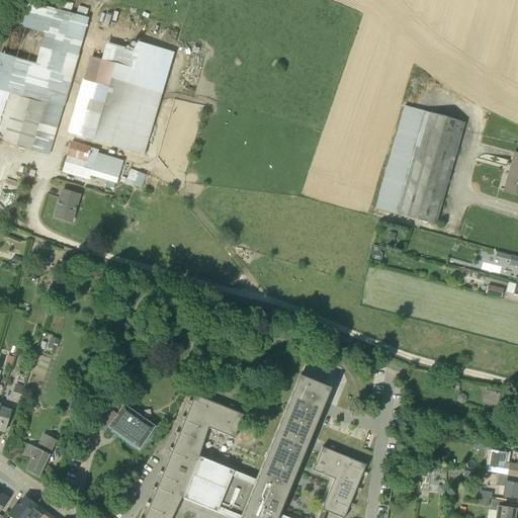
[(117,109),(130,68),(101,60),(94,82),(83,79),(68,133),(125,150),(130,135),(132,136),(134,126),(126,124),(130,113),(117,109)]
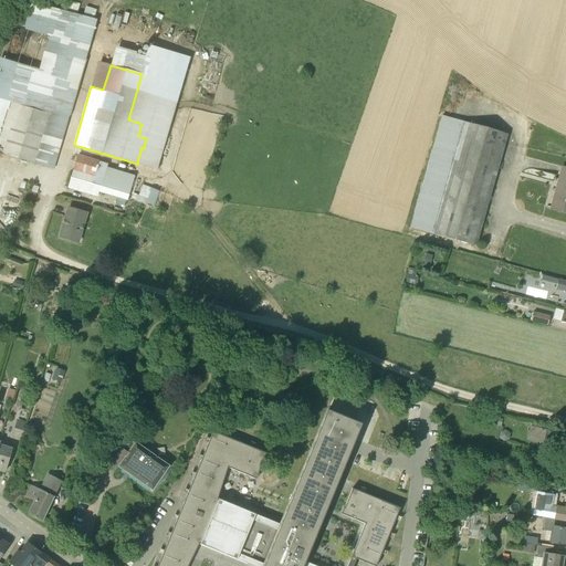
[(69,109),(28,97),(25,106),(7,101),(0,122),(0,154),(51,169),(59,142),(60,143),(69,109)]
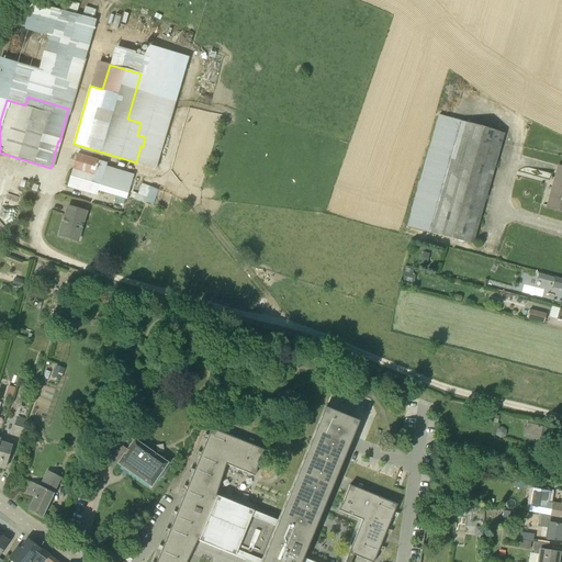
[(461,122),(451,120),(441,116),(409,227),(429,233),(452,238),(450,245),(462,248),(463,242),(472,245),(504,133),(461,121),(461,122)]
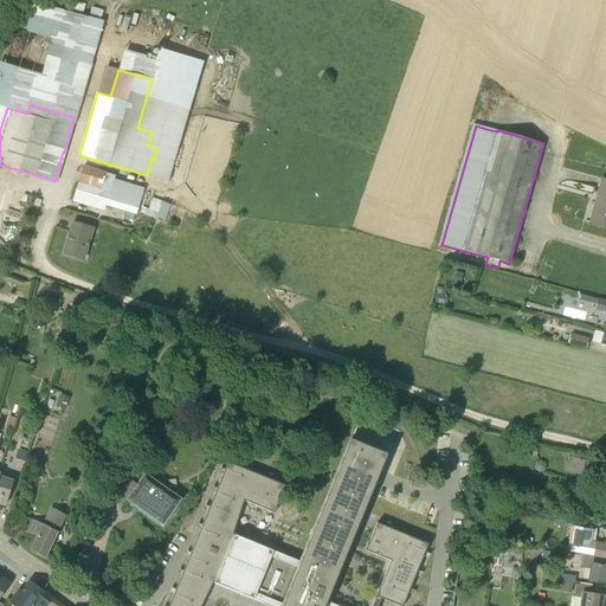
[(102,189),(103,188),(108,173),(83,166),(78,182),(102,189)]
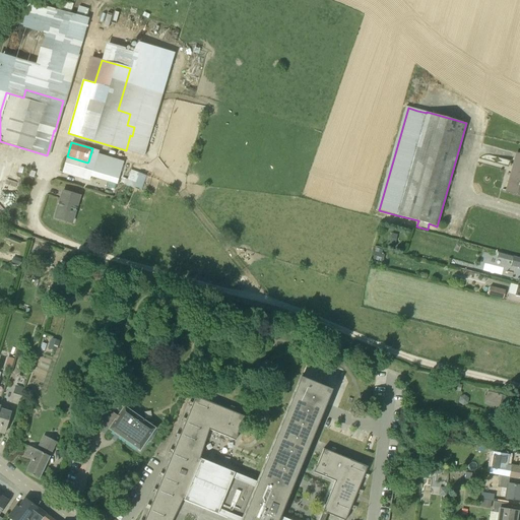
[(519,154),(515,153),(505,191),(519,195),(519,154)]
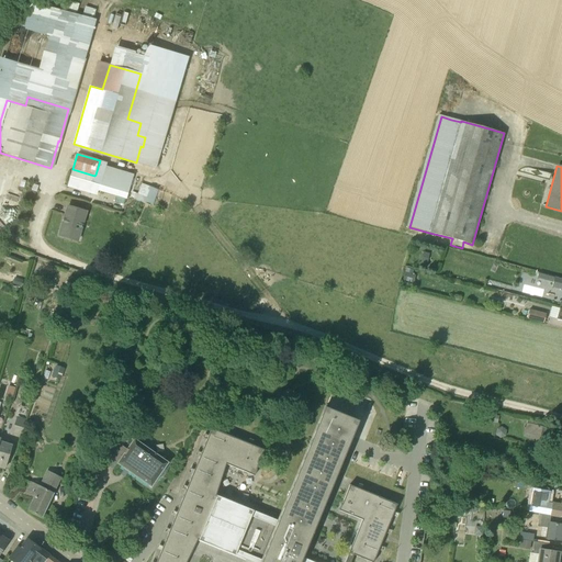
[(90,194),(96,177),(72,170),(67,188),(90,194)]
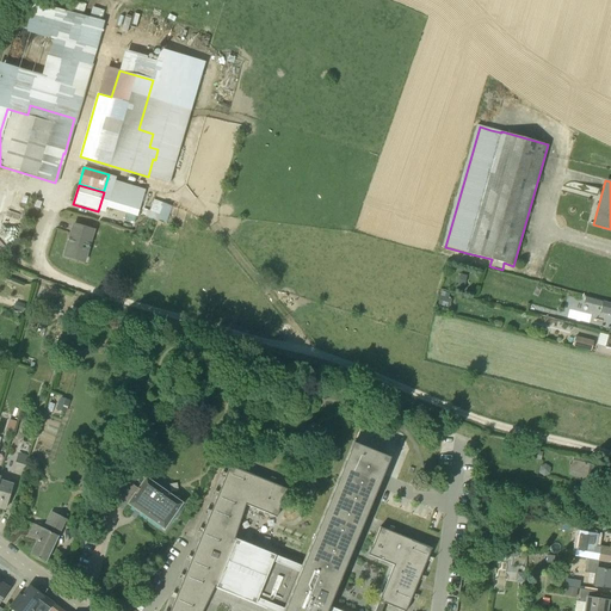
[(154,198),(149,216),(167,221),(172,204),(154,198)]
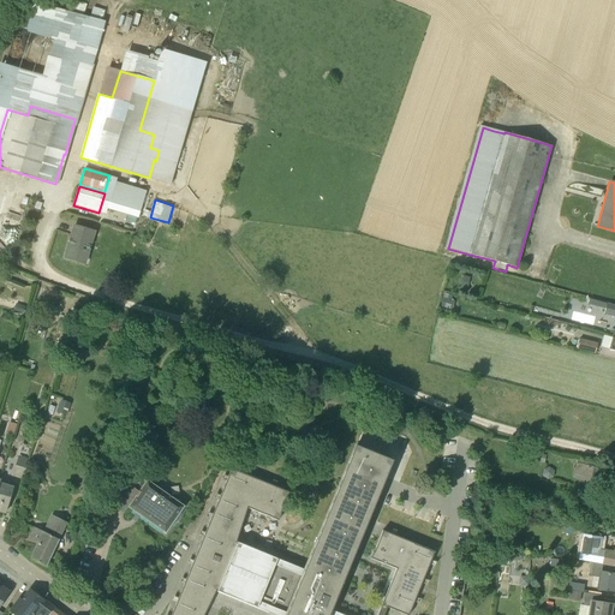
[(85,264),(96,231),(73,225),(63,258),(85,264)]
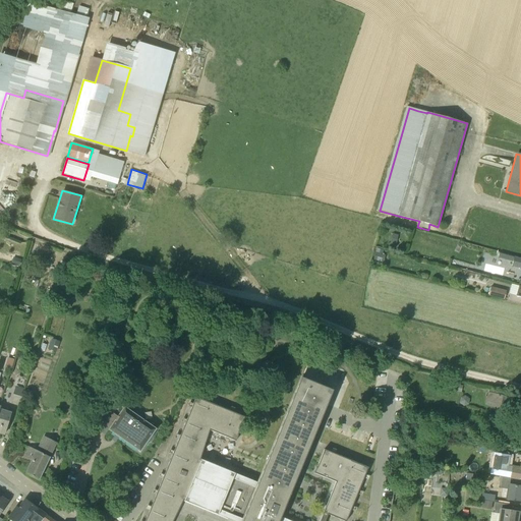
[(513,263),(514,256),(500,253),(499,258),(513,263)]
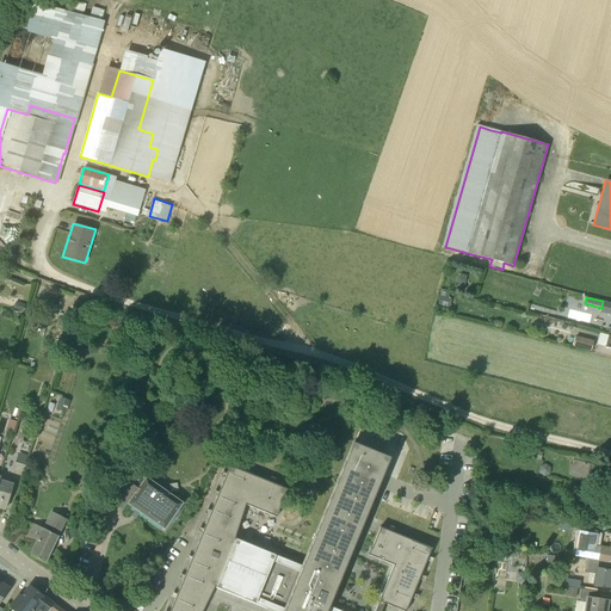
[(610,303),(603,301),(602,308),(600,312),(610,314),(610,303)]
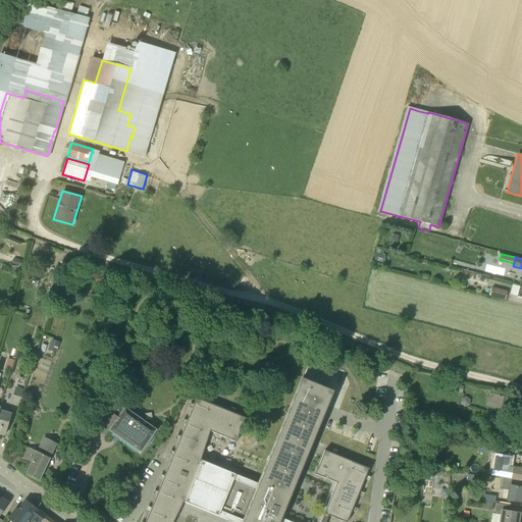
[(27,271),(24,280),(30,282),(33,273),(27,271)]
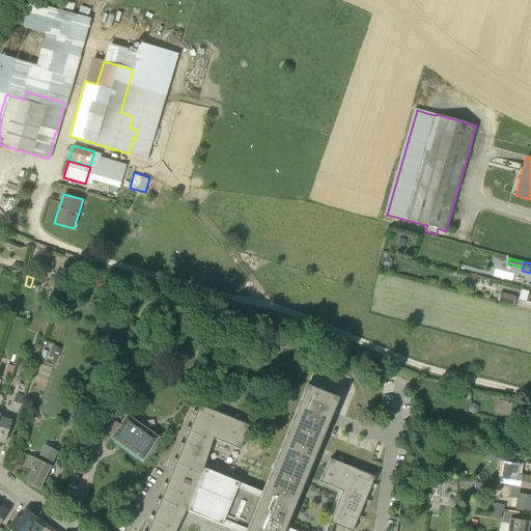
[(515,306),(518,298),(501,294),(499,302),(515,306)]
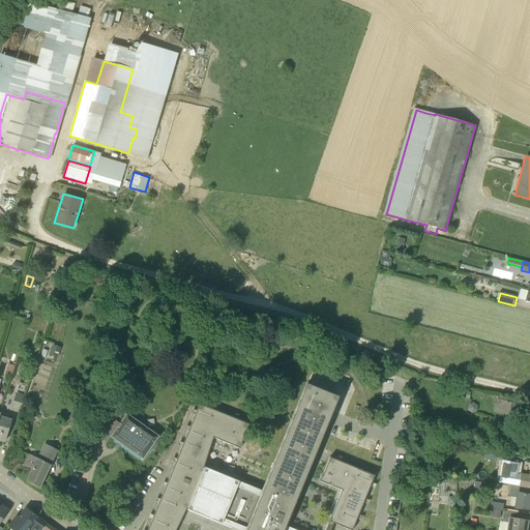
[(54,345),(51,355),(56,357),(59,347),(54,345)]
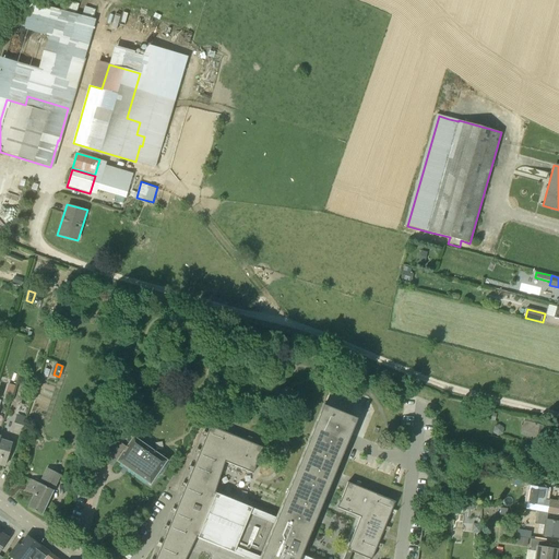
[(12,397),(15,387),(8,384),(4,395),(12,397)]
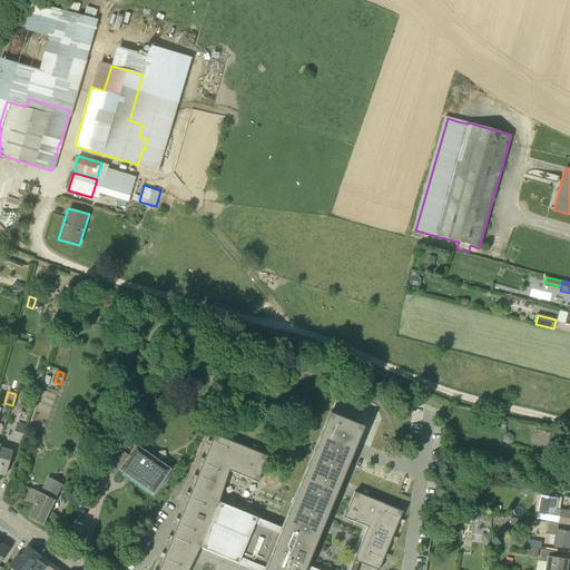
[(355,569),(359,562),(353,561),(349,569),(317,569),(307,566),(363,426),(330,413),(301,482),(282,528),(218,502),(199,548),(254,569),(355,569)]
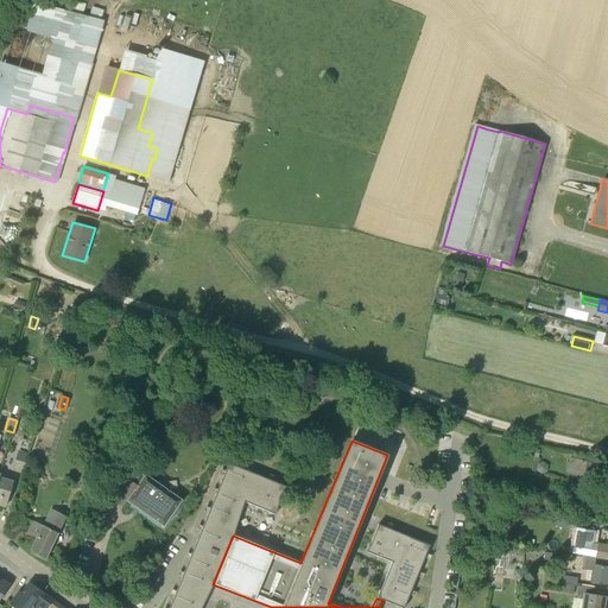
[(23,472),(29,454),(18,450),(12,469),(23,472)]
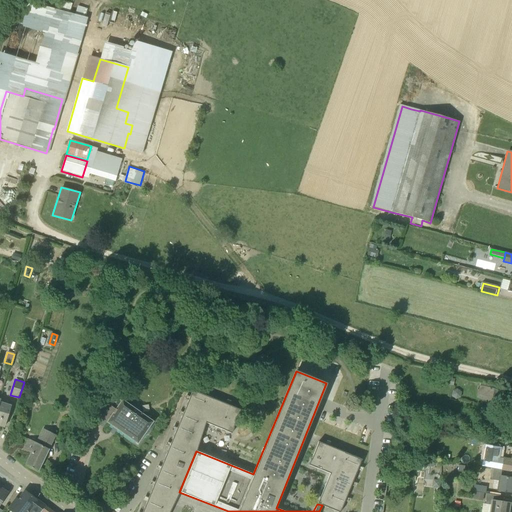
[(454,387),(455,381),(449,379),(447,386),(454,387)]
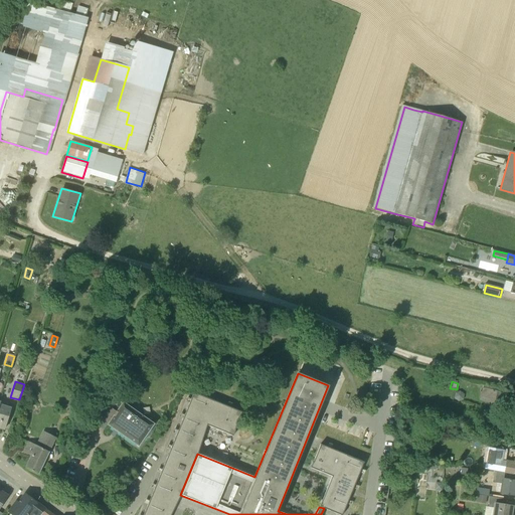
[(495,398),(496,391),(482,388),(480,395),(495,398)]
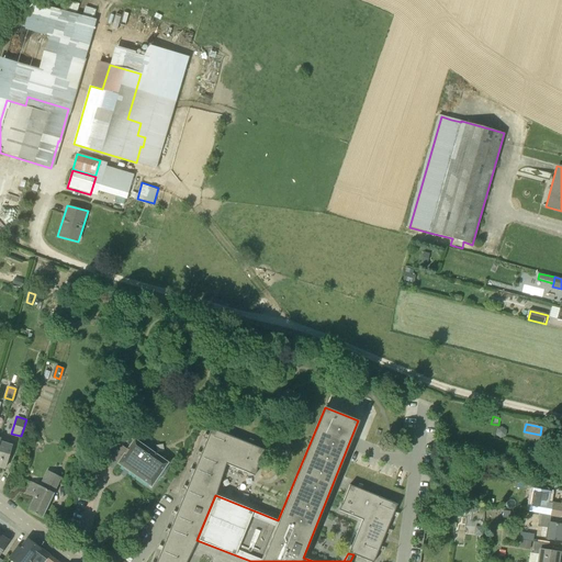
[(186,561),(197,540),(215,495),(225,464),(254,475),(257,470),(256,470),(263,452),(265,450),(211,428),(156,561),(186,561)]
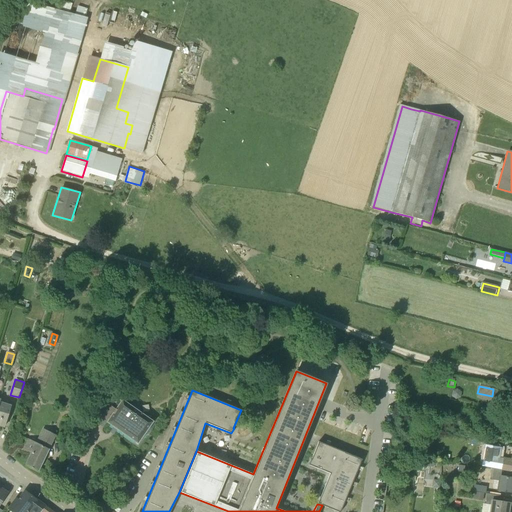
[(154,421),(122,399),(111,415),(104,411),(96,423),(103,427),(106,422),(138,444),(154,421)]
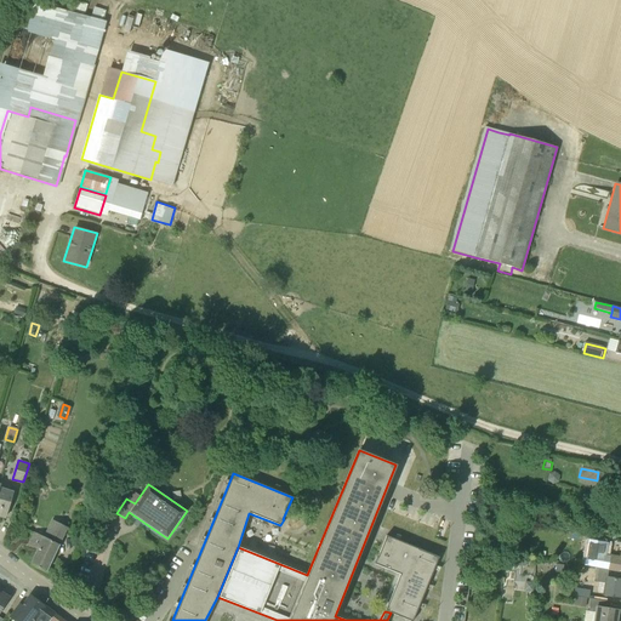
[(0,516),(5,518),(12,491),(0,486),(0,516)]
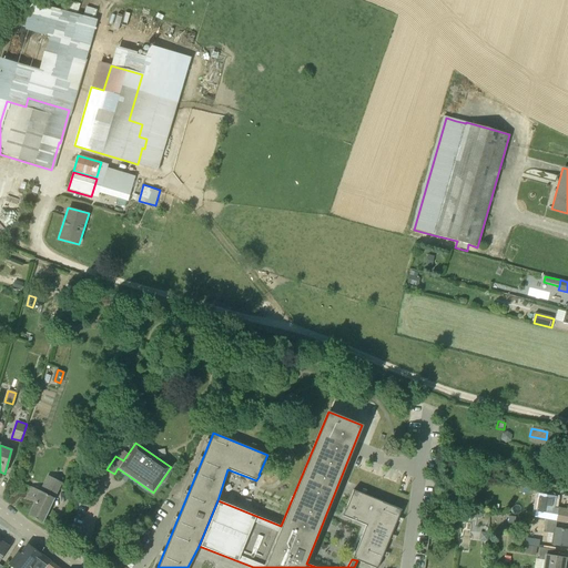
[(42,523),(62,483),(47,477),(40,490),(31,486),(24,498),(36,503),(29,516),(42,523)]
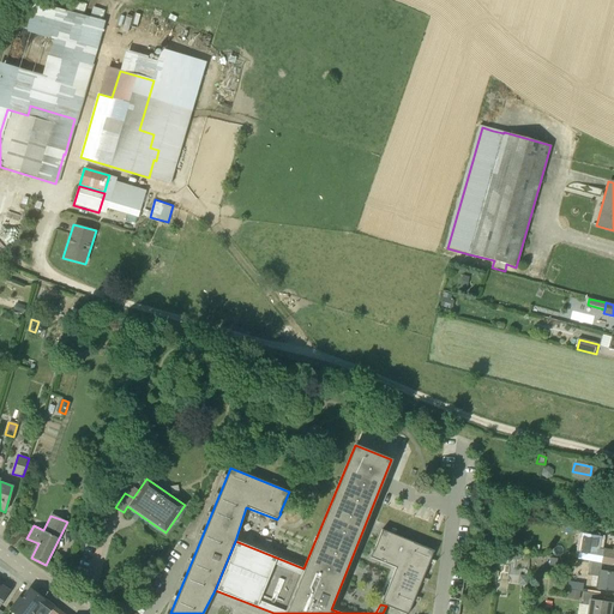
[(602,555),(600,554),(602,536),(591,535),(593,525),(583,523),(578,560),(590,561),(601,564),(613,565),(613,545),(613,551),(603,549),(602,555)]
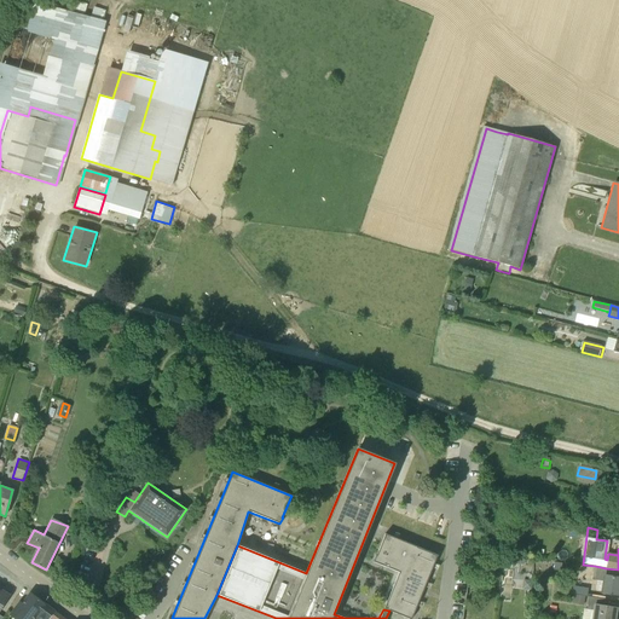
[(398,572),(383,609),(389,611),(409,618),(408,618),(410,618),(437,555),(385,534),(383,536),(383,537),(376,556),(375,555),(372,562),(398,572)]
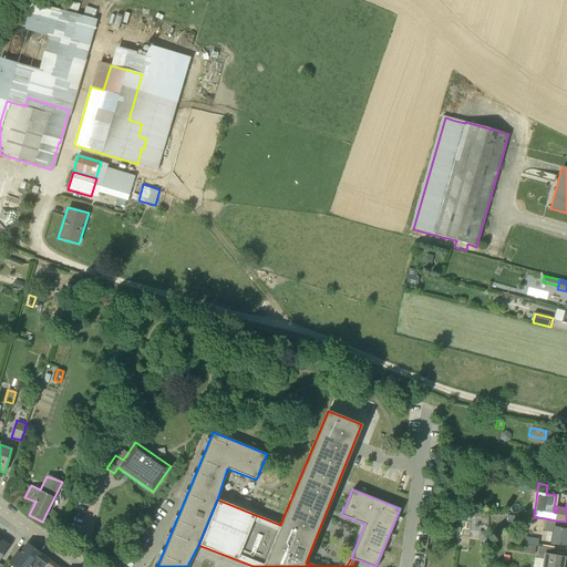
[(460,536),(466,536),(466,538),(483,539),(484,512),(462,511),(460,536)]
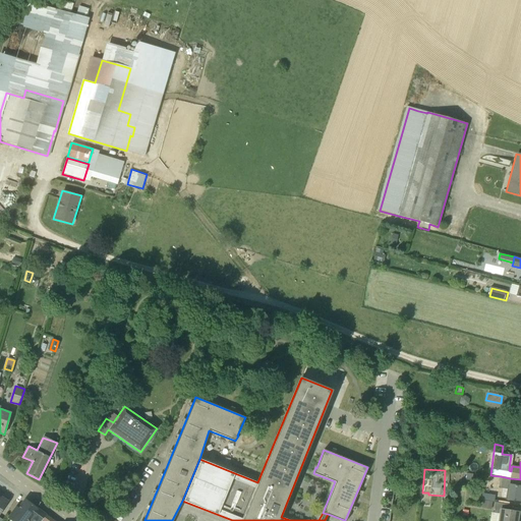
[(520,501),(520,495),(520,486),(509,485),(510,478),(501,476),(499,488),(503,488),(501,497),(505,498),(505,499),(520,501)]
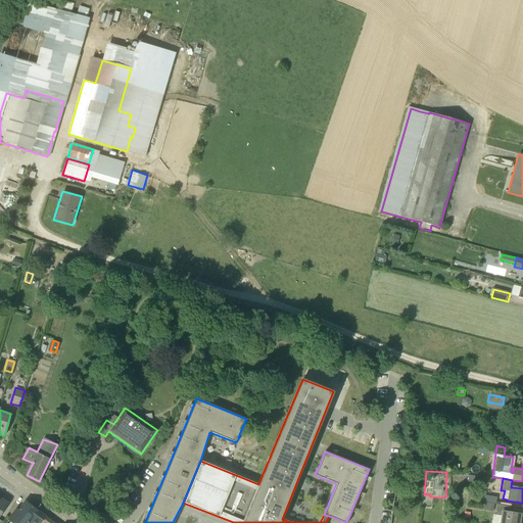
[(44,522),(48,518),(38,510),(37,510),(26,501),(17,513),(16,512),(8,522),(9,522),(44,522)]
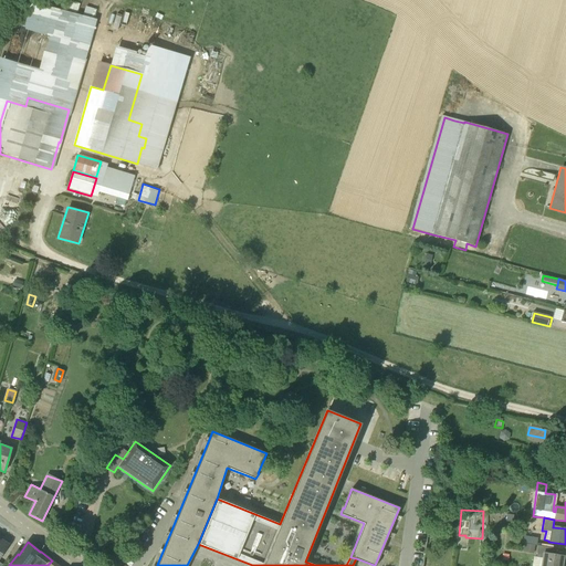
[(561,565),(563,556),(552,555),(554,548),(538,545),(536,557),(542,558),(540,565),(561,565)]
